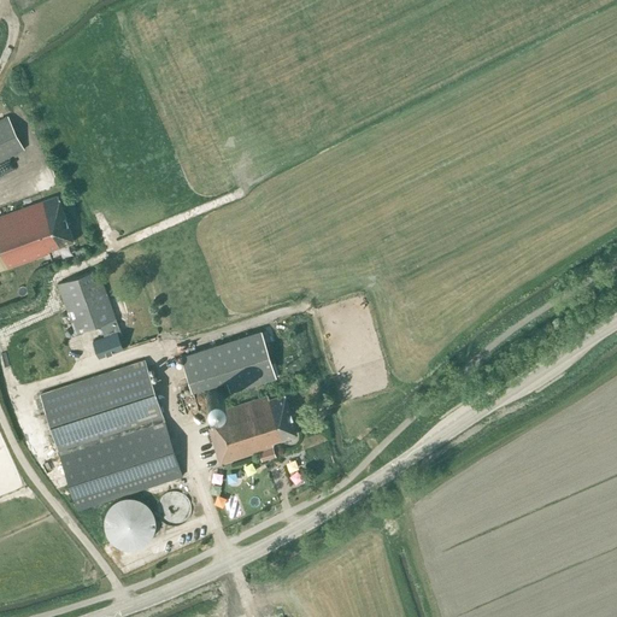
[(0,160),(24,150),(16,133),(7,116),(0,119),(0,160)]
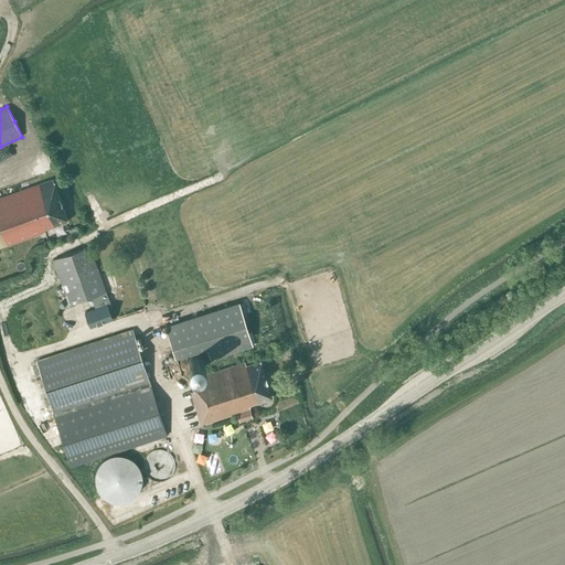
[(0,247),(44,232),(44,230),(67,221),(53,179),(0,198),(0,247)]
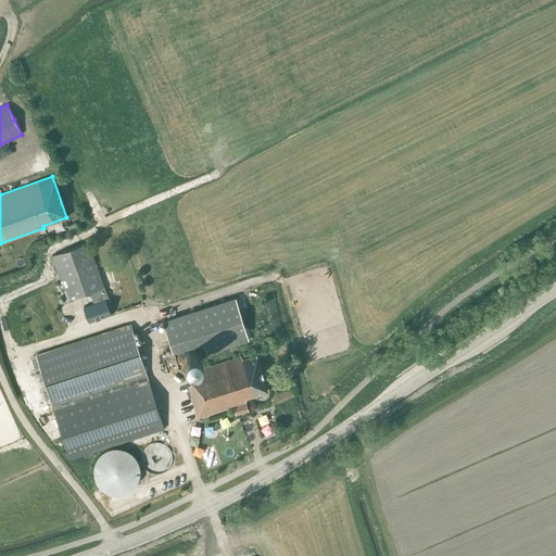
[(110,306),(88,243),(51,256),(67,300),(89,292),(93,304),(83,308),(88,323),(110,314),(106,307),(110,306)]
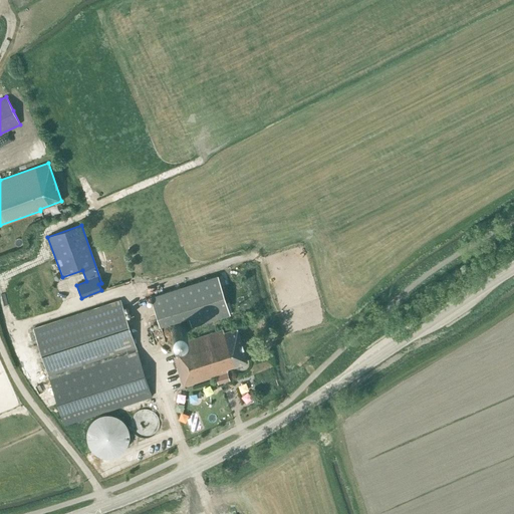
[(192,326),(230,314),(217,275),(151,296),(160,326),(189,317),(192,326)]
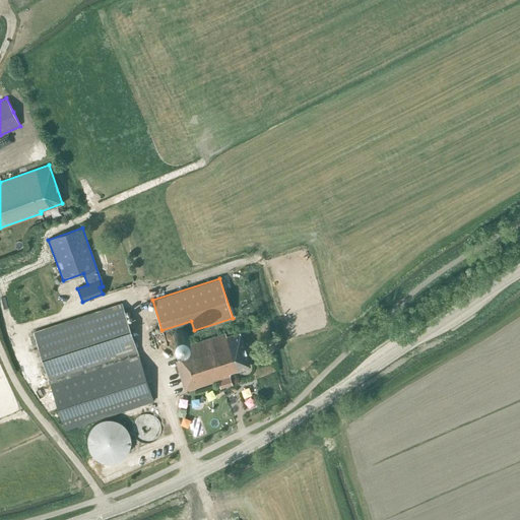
[(65,430),(153,401),(121,304),(34,332),(65,430)]
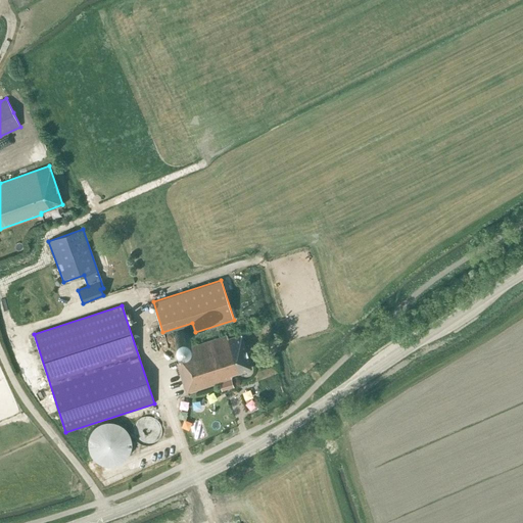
[(251,368),(240,334),(228,338),(227,335),(175,351),(179,362),(176,363),(186,393),(231,379),(230,375),(251,368)]
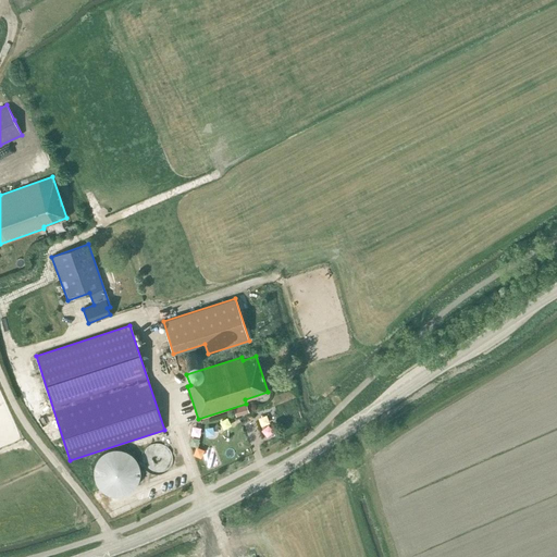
[(172,462),(172,460),(173,459),(173,458),(172,456),(172,455),(172,453),(171,452),(170,450),(170,449),(169,448),(168,447),(166,446),(165,446),(164,445),(163,444),(161,443),(159,443),(158,443),(156,443),(153,443),(152,443),(151,444),(149,444),(148,445),(147,446),(146,447),(145,448),(144,449),(143,450),(141,452),(141,454),(141,455),(140,457),(140,458),(140,459),(140,461),(141,462),(141,465),(143,466),(143,467),(144,468),(145,470),(146,471),(147,471),(148,472),(150,473),(151,473),(152,474),(155,474),(156,474),(158,474),(159,474),(161,474),(162,473),(163,473),(165,472),(166,471),(168,471),(169,470),(169,469),(170,468),(171,467),(171,465),(172,463),(172,462)]
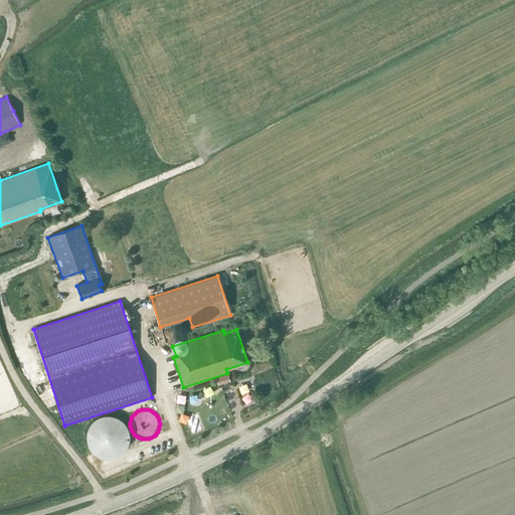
[(111,458),(117,456),(122,453),(125,449),(128,444),(129,438),(129,433),(127,426),(124,422),(120,418),(114,415),(109,414),(103,415),(98,416),(93,420),(89,424),(87,430),(86,435),(86,441),(88,446),(91,451),(95,455),(100,457),(106,459),(111,458)]
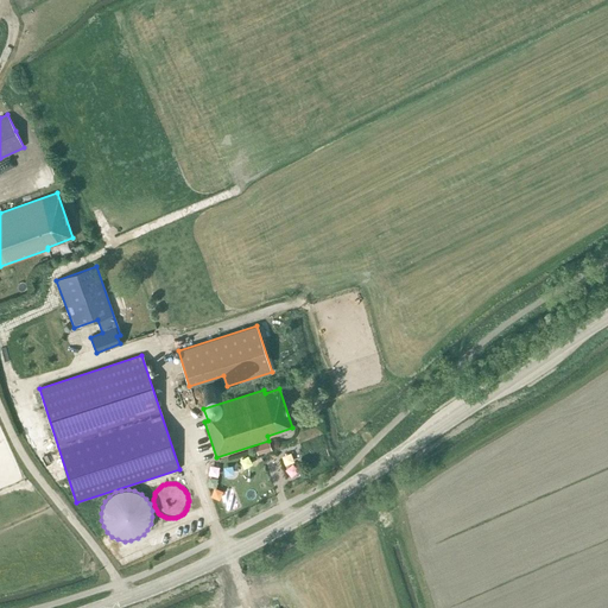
All buildings are outlined.
